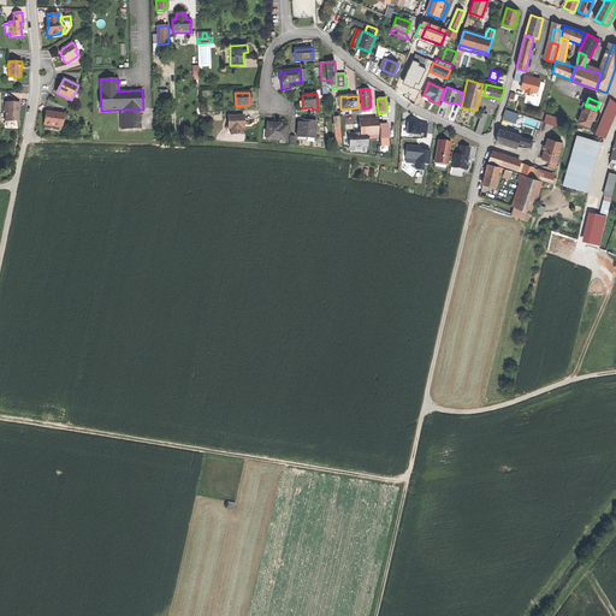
[(615,110),(615,102),(611,99),(596,134),(604,137),(615,110)]
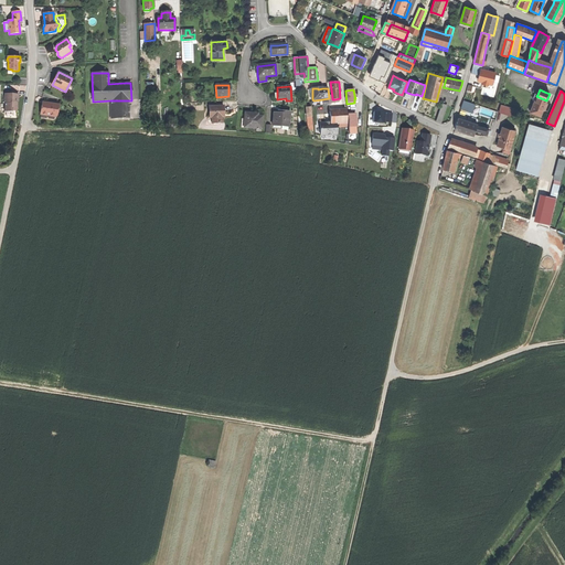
[(4,104),(4,112),(12,112),(12,110),(18,112),(18,106),(18,103),(18,94),(6,94),(4,104)]
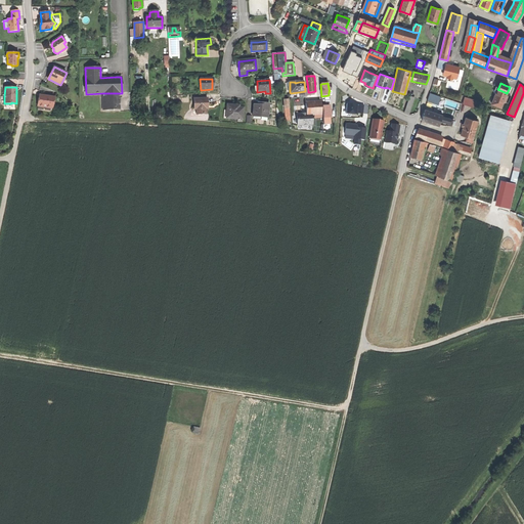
[(494,98),(492,103),(501,107),(504,102),(506,98),(507,95),(507,93),(497,89),(497,91),(494,98)]
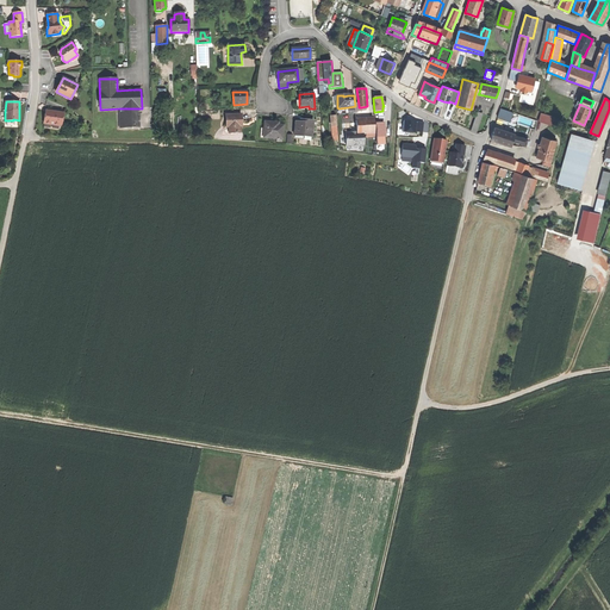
[(122,123),(122,129),(139,128),(139,111),(137,111),(137,109),(119,109),(119,120),(122,123)]
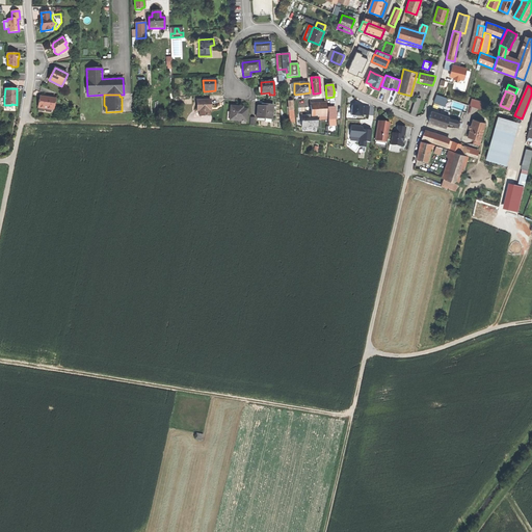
[(52,110),(54,99),(40,97),(40,102),(38,108),(52,110)]
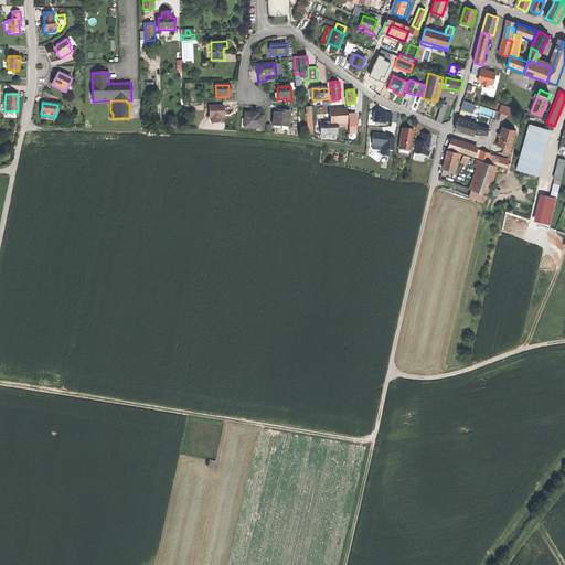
[(436,121),(440,123),(447,106),(443,104),(436,121)]
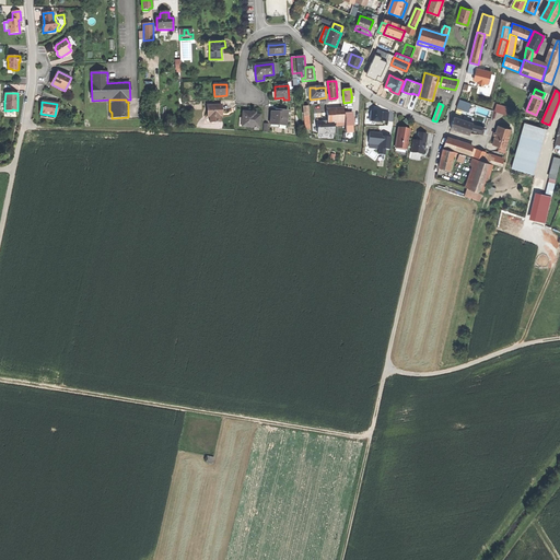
[(497,104),(494,111),(508,115),(510,108),(497,104)]
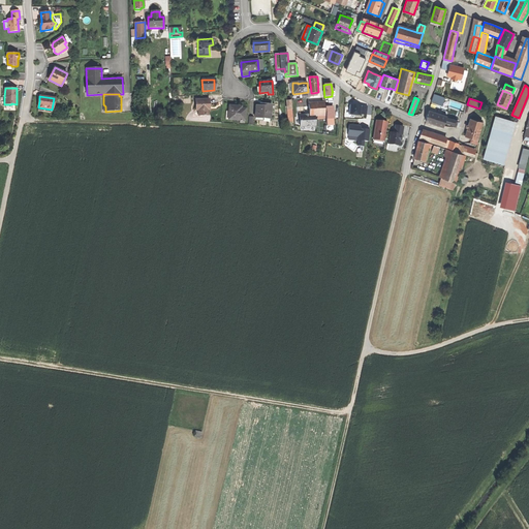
[(197,111),(197,116),(208,116),(208,110),(209,110),(209,104),(209,100),(195,100),(195,111),(197,111)]
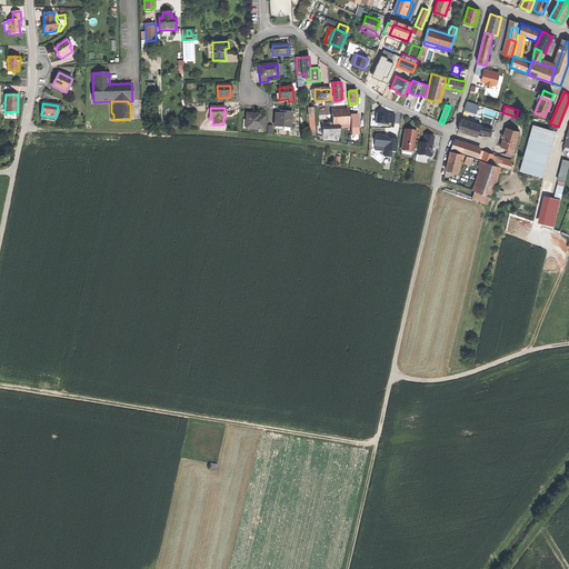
[(349,111),(332,112),(332,123),(332,126),(339,125),(349,125),(349,111)]
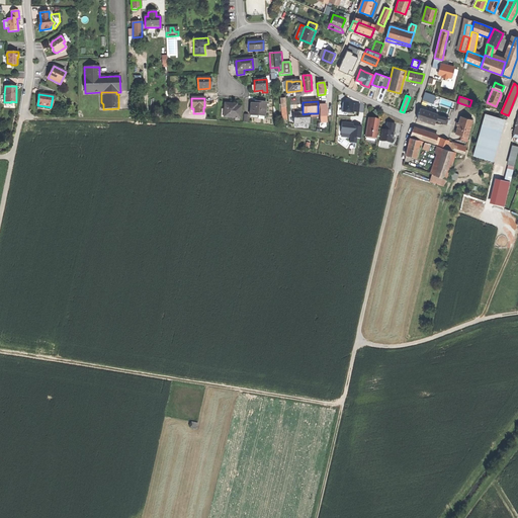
[(348,101),(342,101),(342,113),(354,113),(354,102),(348,101)]
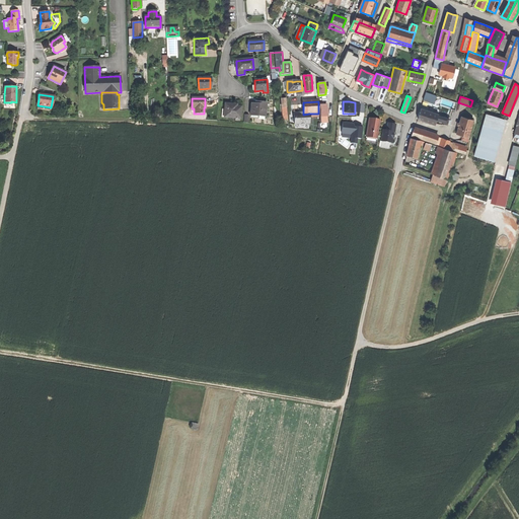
[(251,103),(250,116),(266,117),(267,103),(260,102),(255,102),(255,104),(251,103)]
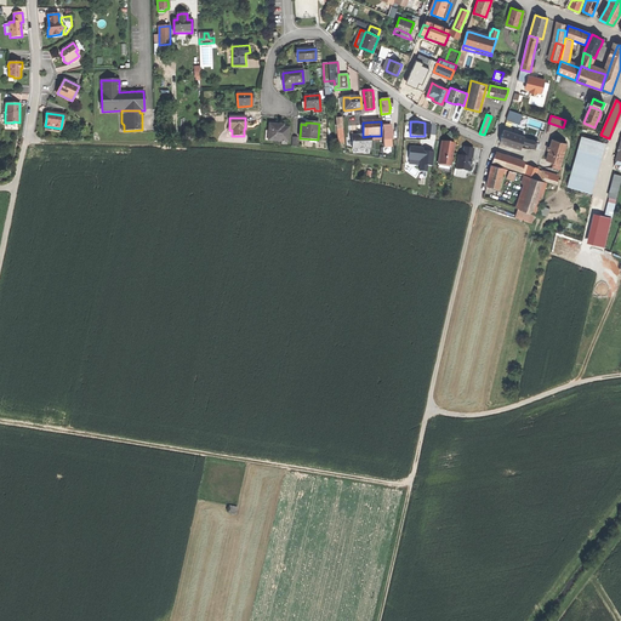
[(288,127),(283,127),(275,127),(275,125),(269,125),(268,131),(266,131),(265,141),(288,142),(288,127)]
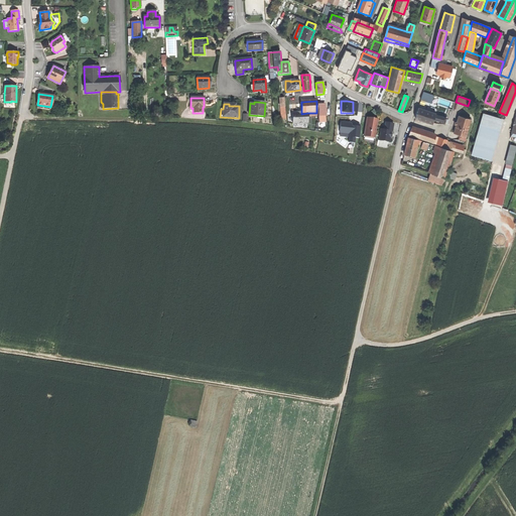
[(325,104),(317,105),(318,117),(326,116),(325,112),(326,112),(326,108),(325,108),(325,104)]
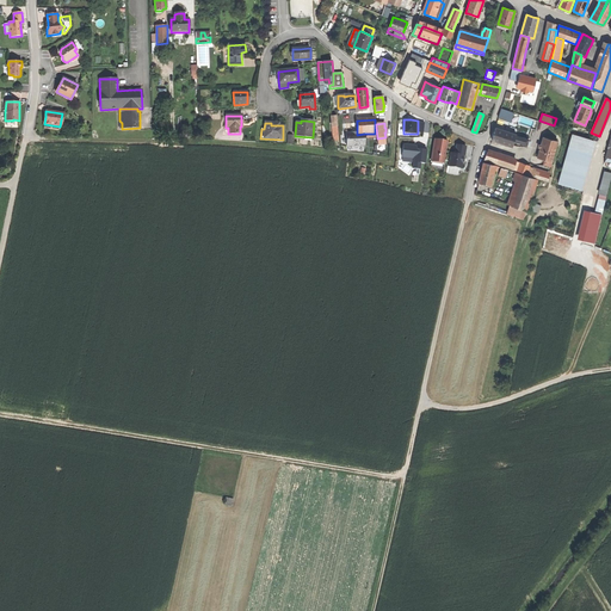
[(517,135),(497,128),(494,134),(492,141),(512,147),(514,142),(516,136),(517,135)]
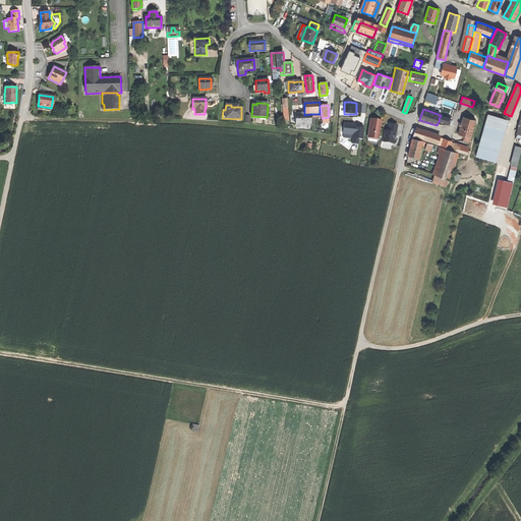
[(304,115),(304,113),(302,113),(300,113),(300,114),(294,114),(295,125),(301,125),(302,126),(304,126),(305,125),(310,124),(310,114),(304,115)]
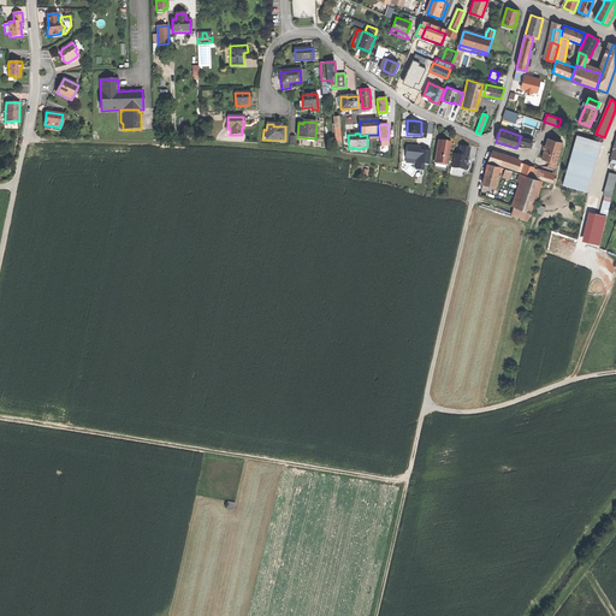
[(594,149),(593,153),(596,154),(599,142),(578,135),(574,148),(588,152),(590,148),(594,149)]
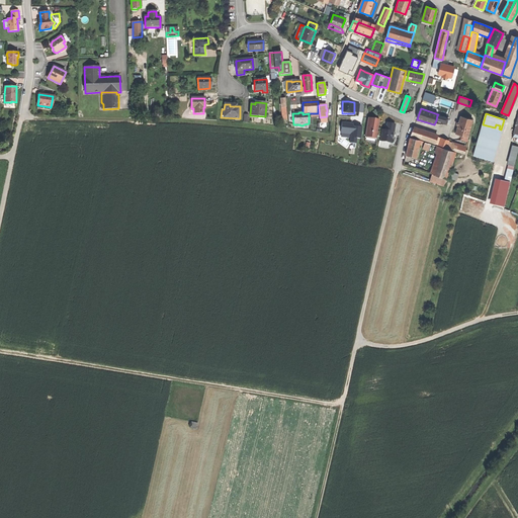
[(437,115),(436,120),(451,124),(453,119),(437,115)]
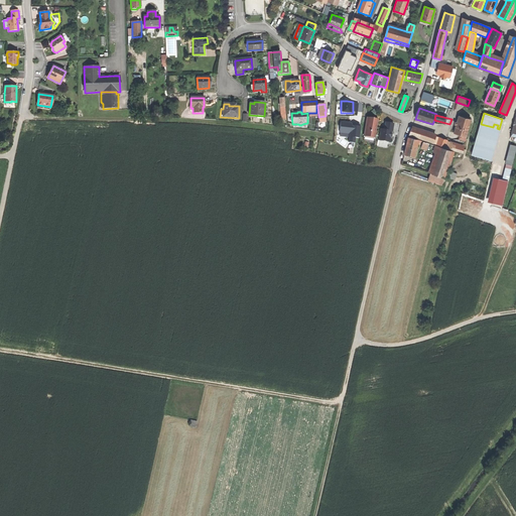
[(457,125),(454,133),(461,135),(460,138),(465,140),(471,119),(459,116),(457,125)]
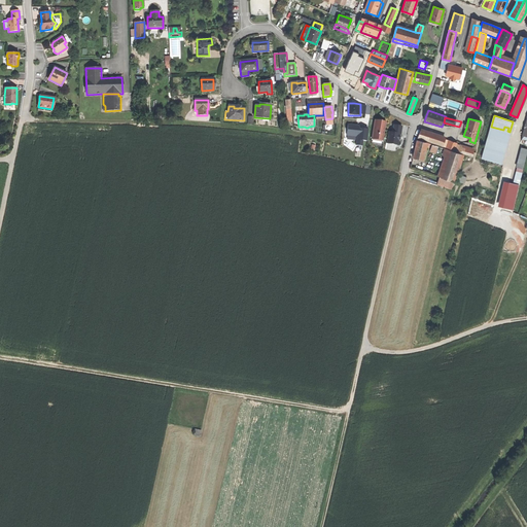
[(385,123),(376,120),(372,142),(382,144),(385,123)]
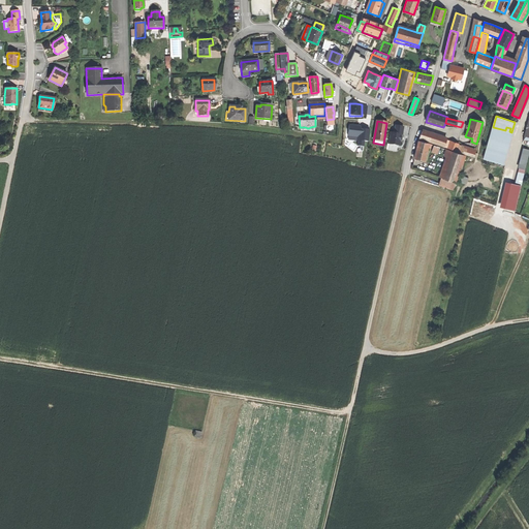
[(348,125),(347,136),(359,137),(358,146),(364,147),(365,142),(369,142),(370,129),(366,129),(361,129),(362,126),(348,125)]
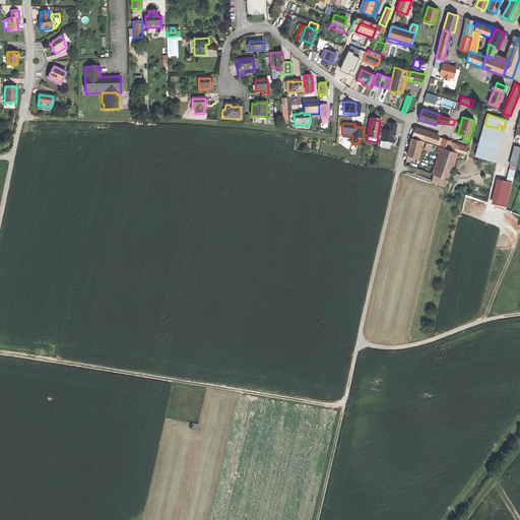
[(384,130),(382,142),(392,143),(394,133),(396,133),(397,125),(389,124),(388,131),(384,130)]
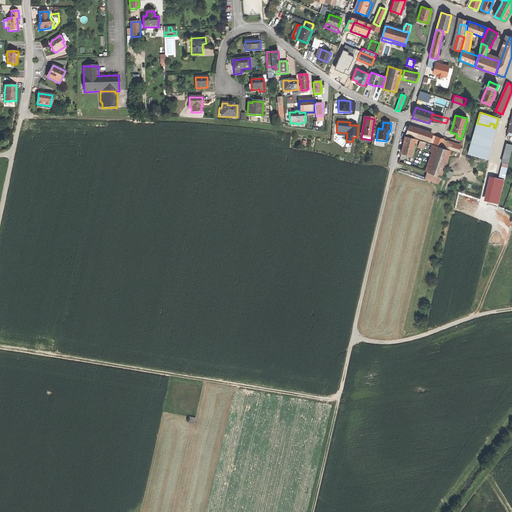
[(495,128),(493,127),(489,126),(477,123),(468,153),(486,158),(495,128)]
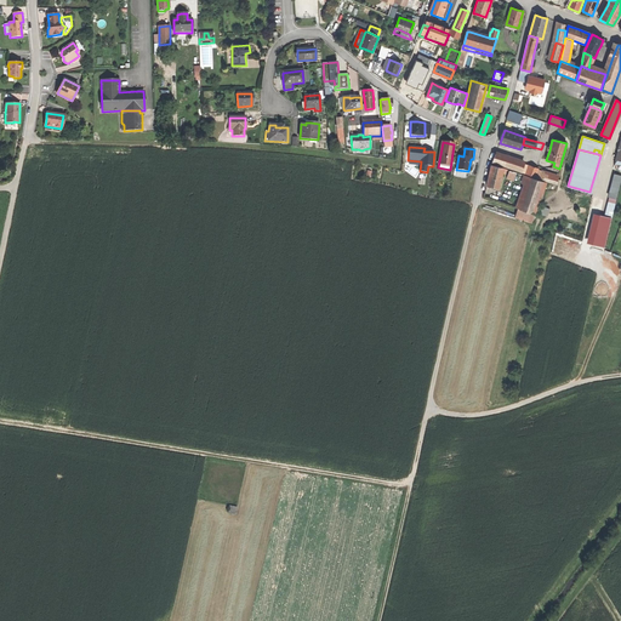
[(522,172),(523,170),(525,164),(496,154),(493,163),(522,172)]
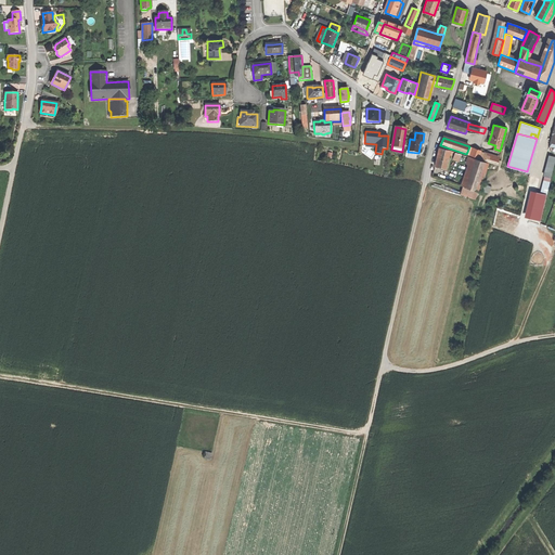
[(447,169),(451,151),(439,147),(437,156),(435,166),(447,169)]
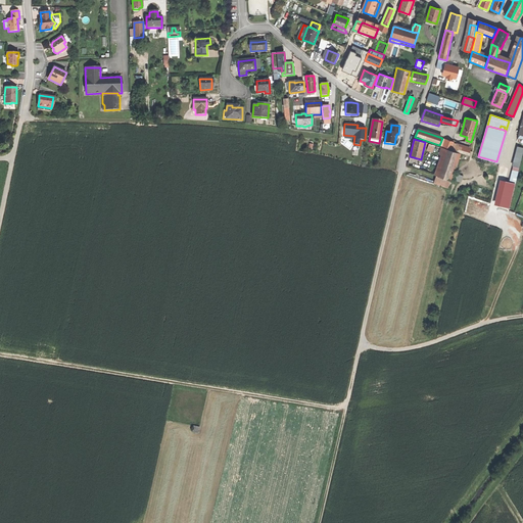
[(445,139),(443,146),(452,149),(453,144),(454,142),(445,139)]
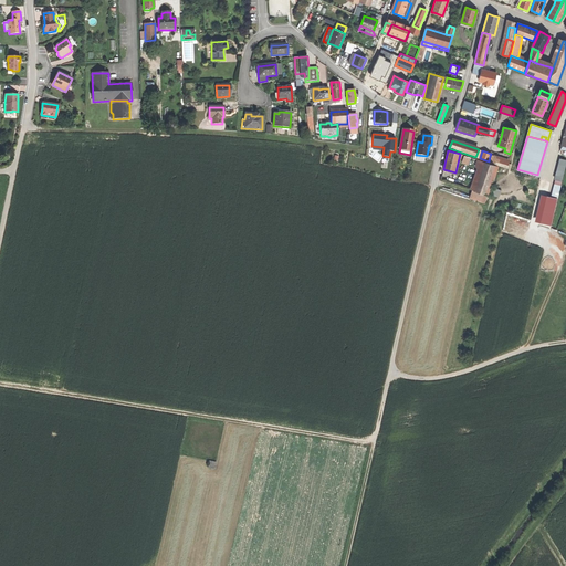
[(489,161),(507,168),(509,164),(510,163),(501,159),(490,156),(489,161)]
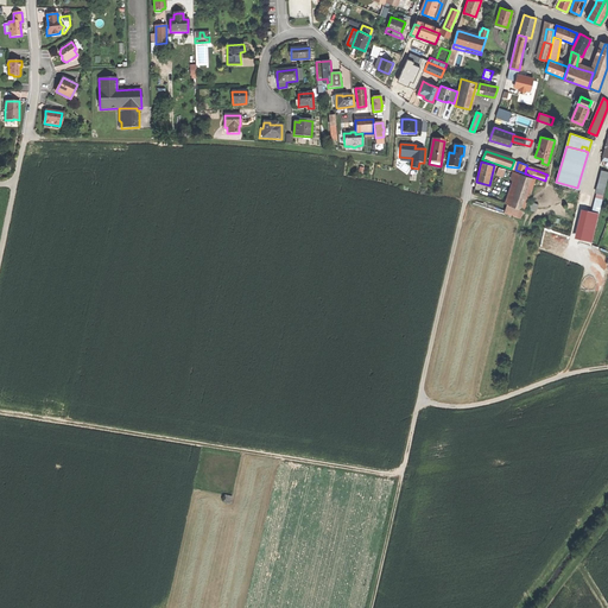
[(607,172),(603,171),(597,194),(603,195),(607,177),(607,172)]
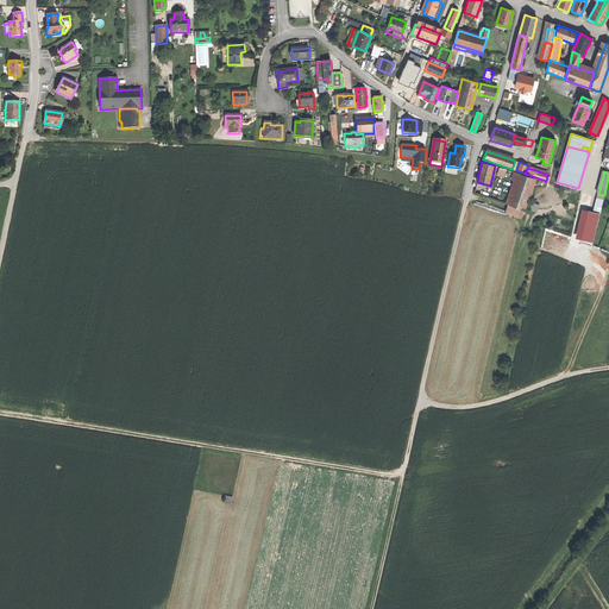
[(533,179),(519,173),(518,179),(508,205),(523,209),(533,179)]
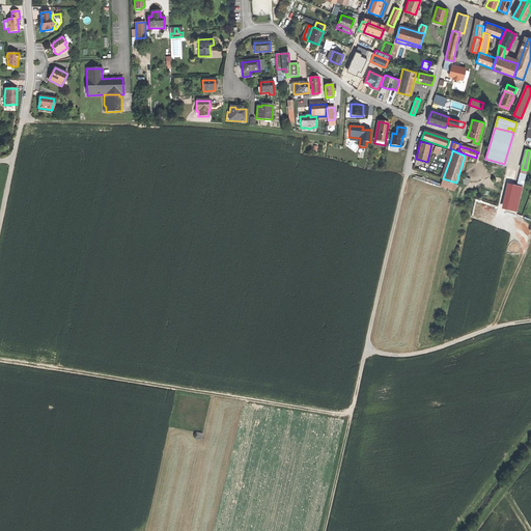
[(465,156),(456,183),(458,184),(465,166),(468,156),(465,156)]
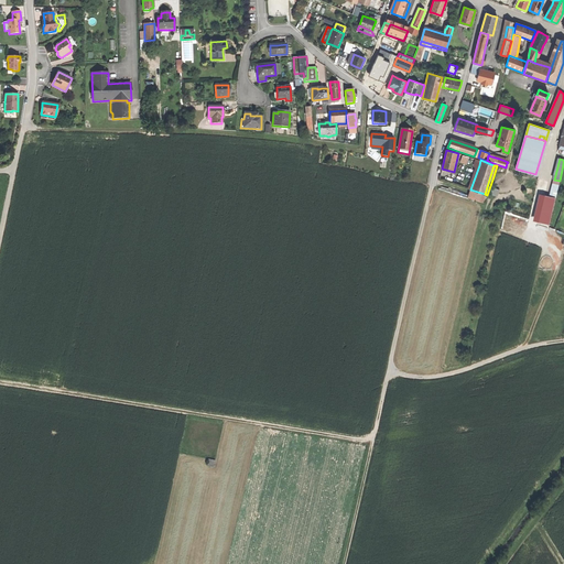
[(484,203),(487,195),(485,194),(470,190),(468,197),(484,203)]
